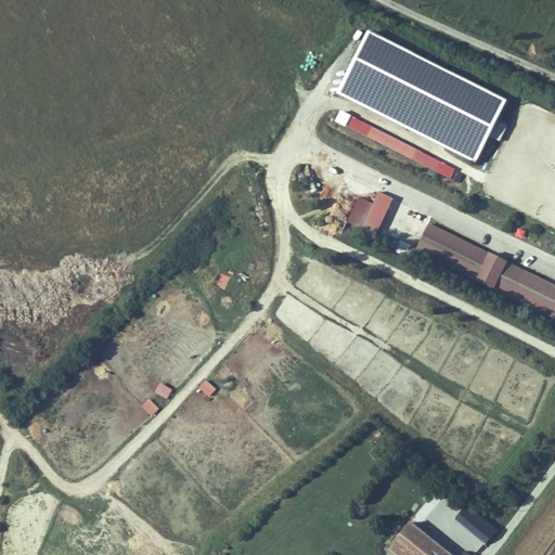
[(507,100),(370,30),(338,93),(476,163),(507,100)]
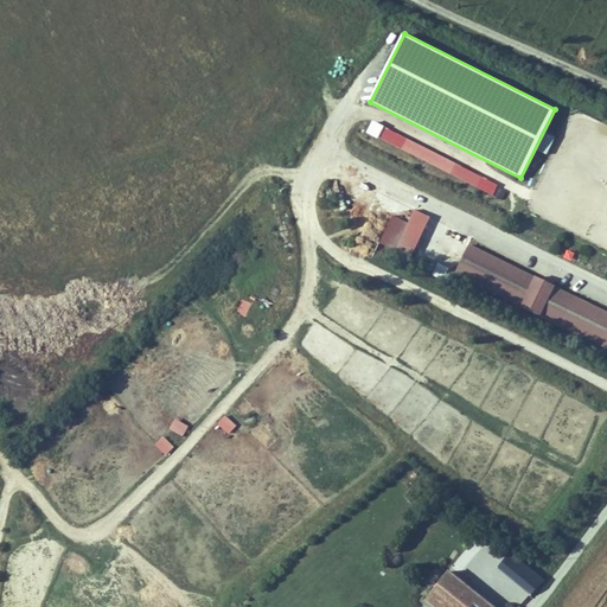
[(483,177),(406,139),(401,148),(478,187),(483,177)]
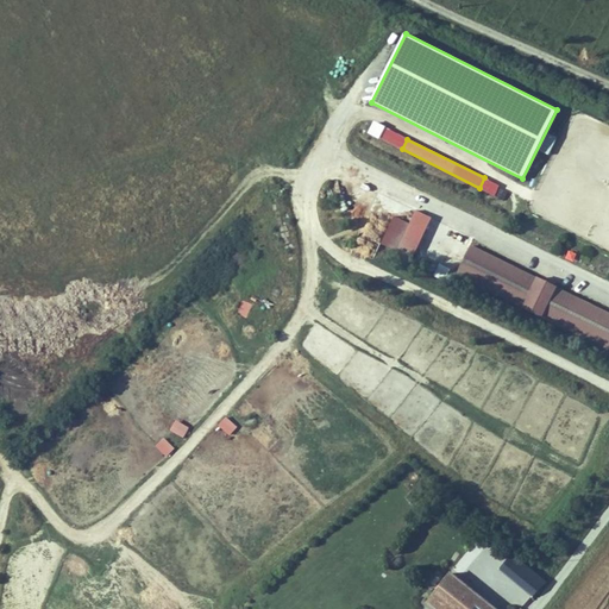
[(413,258),(432,218),(415,209),(409,224),(396,250),(413,258)]
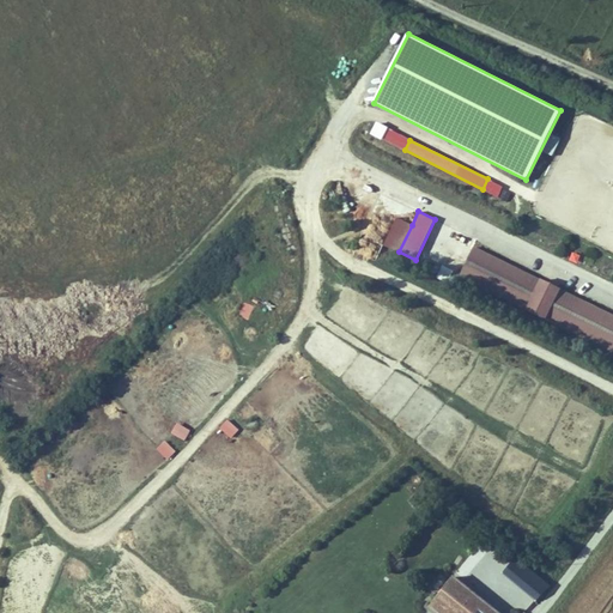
[(384,246),(399,252),(412,225),(398,218),(384,246)]
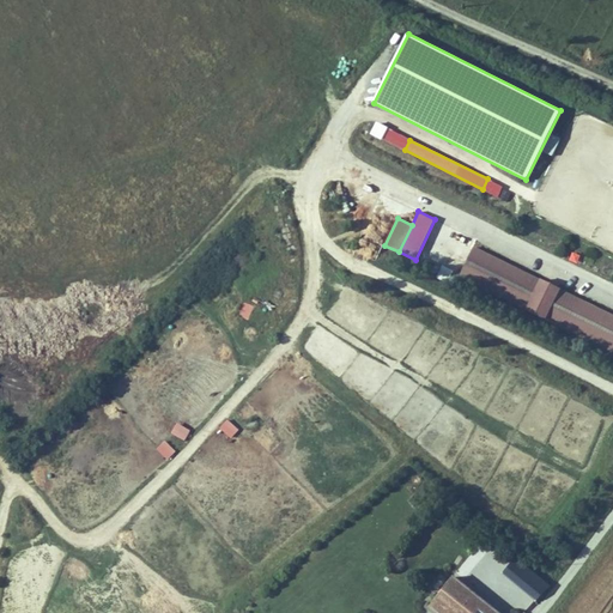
[(611,352),(612,346),(612,313),(473,246),(457,278),(611,352)]
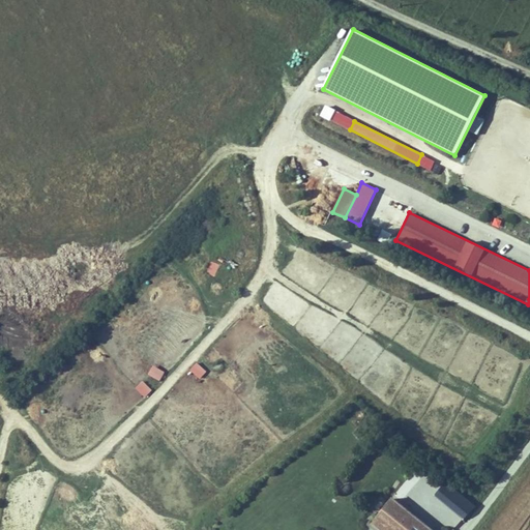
[(386,244),(391,234),(382,229),(377,239),(386,244)]
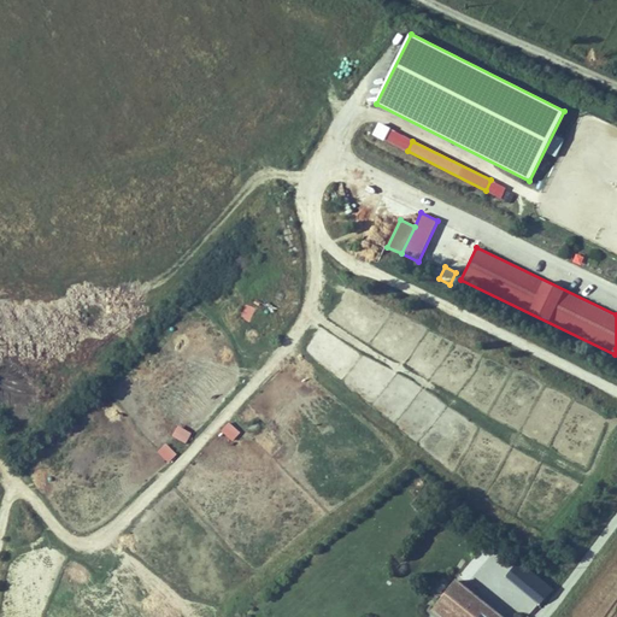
[(247,427),(257,417),(246,406),(236,416),(247,427)]
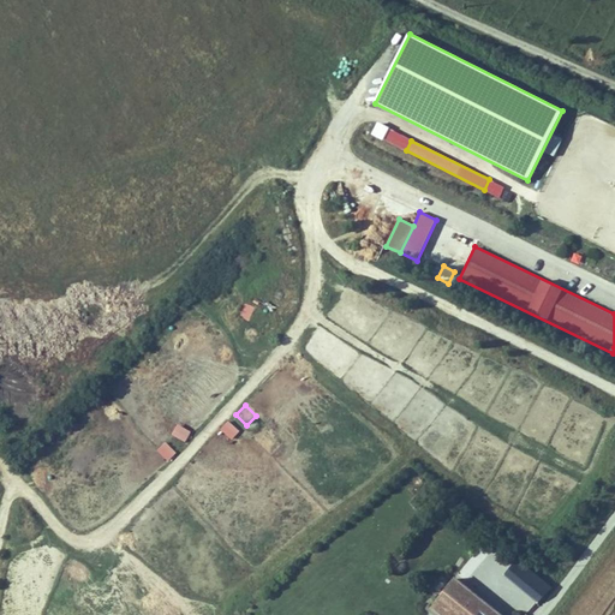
[(231,441),(240,431),(230,421),(220,430),(231,441)]
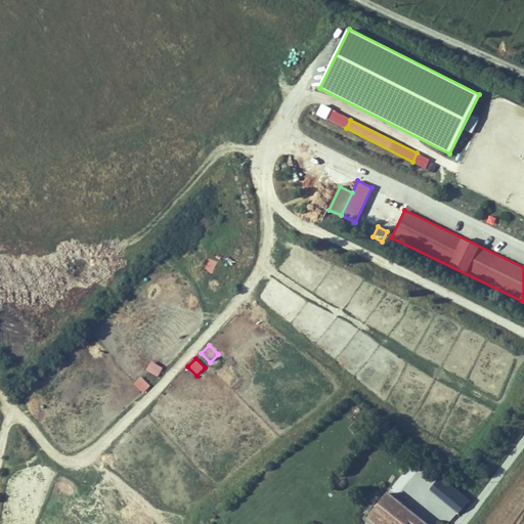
[(154,360),(147,369),(159,377),(165,367),(154,360)]
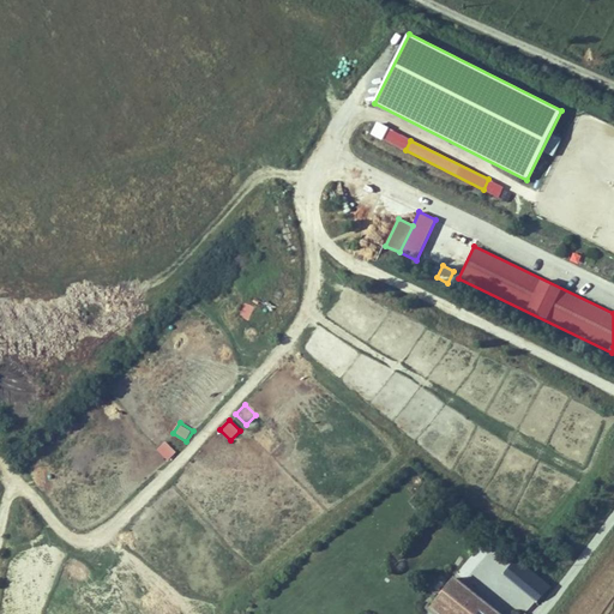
[(167,462),(178,453),(167,441),(156,450),(167,462)]
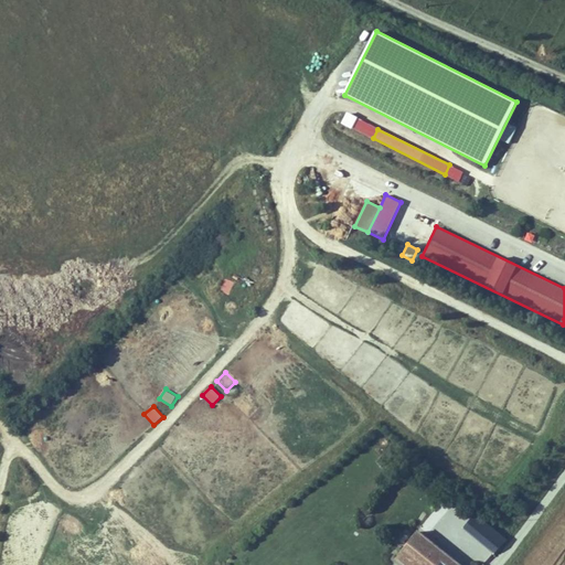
[(496,548),(504,540),(484,521),(476,530),(496,548)]
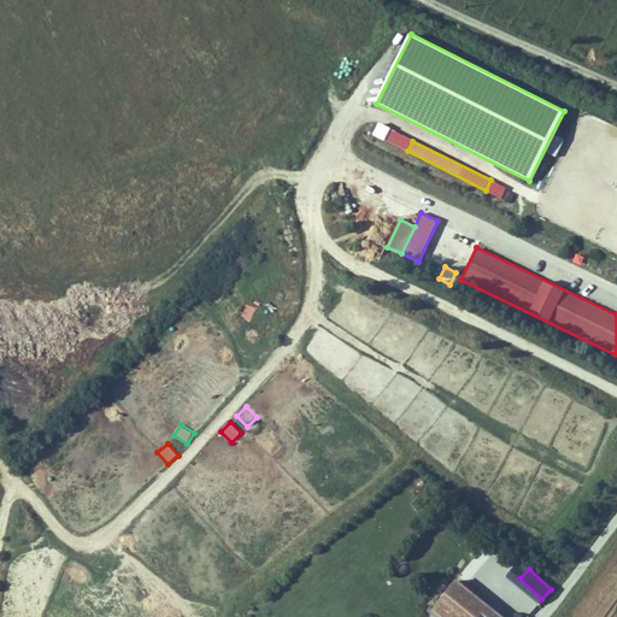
[(504,616),(458,580),(432,612),(436,616),(504,616)]
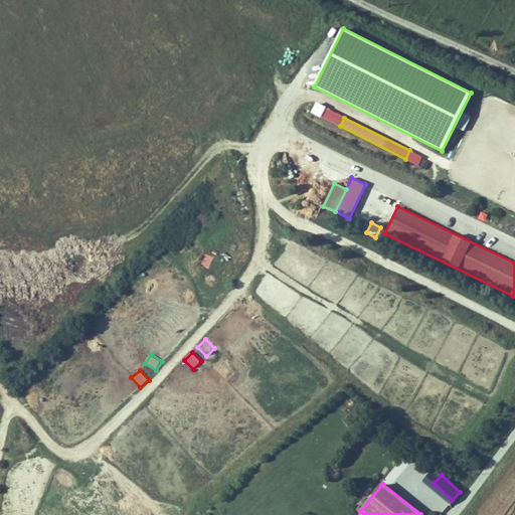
[(294,508),(303,511),(305,503),(297,500),(294,508)]
